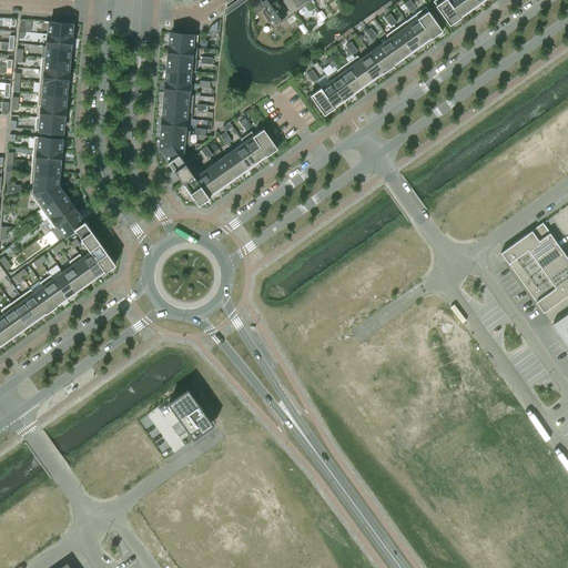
[(294,12),(285,0),(260,0),(261,2),(266,10),(263,12),(269,22),(273,19),(277,24),(294,12)]
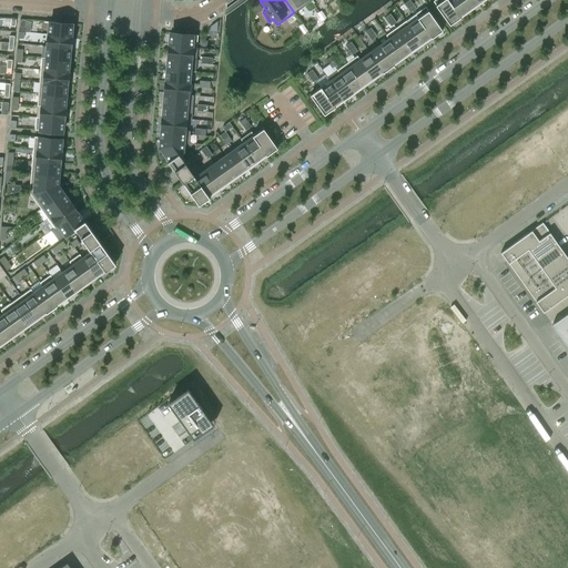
[(311,0),(310,0),(285,0),(294,12),(311,0)]
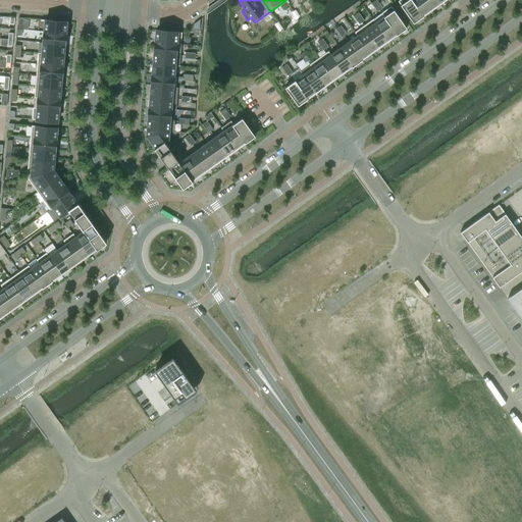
[(411,0),(399,0),(398,1),(414,22),(423,16),(422,15),(411,0)]
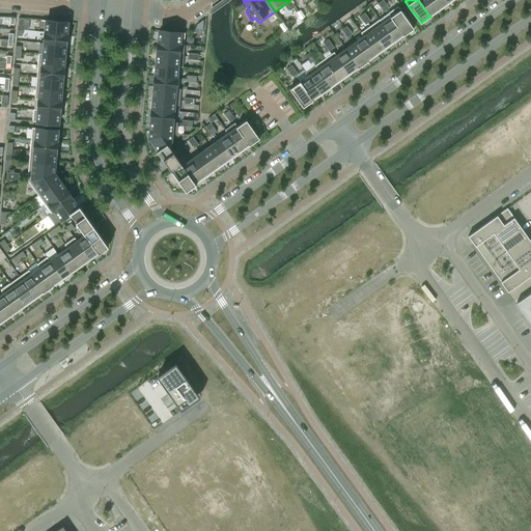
[(439,8),(432,0),(418,0),(429,16),(439,8)]
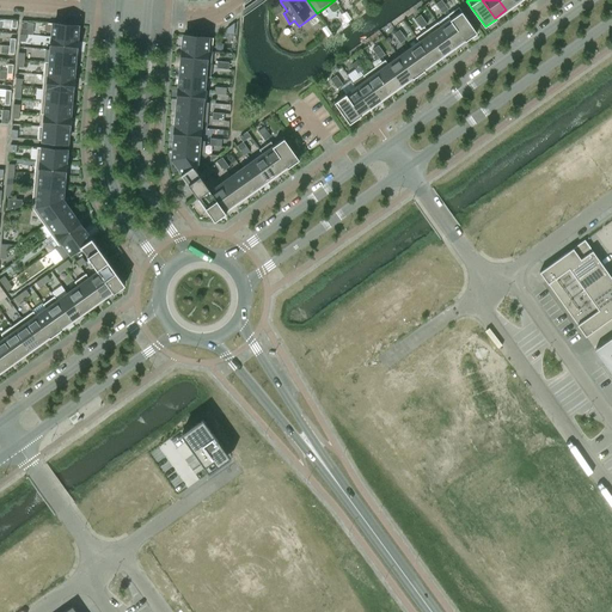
[(516,2),(514,0),(499,0),(506,10),(516,2)]
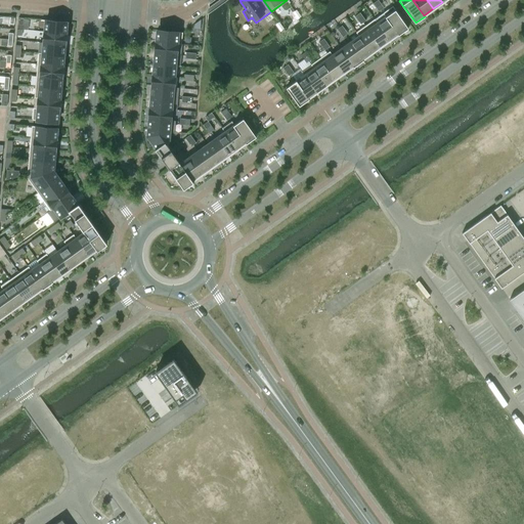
[(393,6),(383,13),(385,16),(398,34),(398,35),(408,28),(407,27),(393,6)]
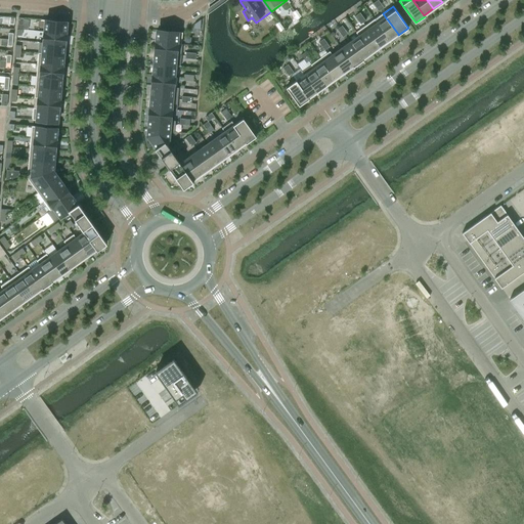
[(385,16),(377,23),(390,40),(398,34),(385,16)]
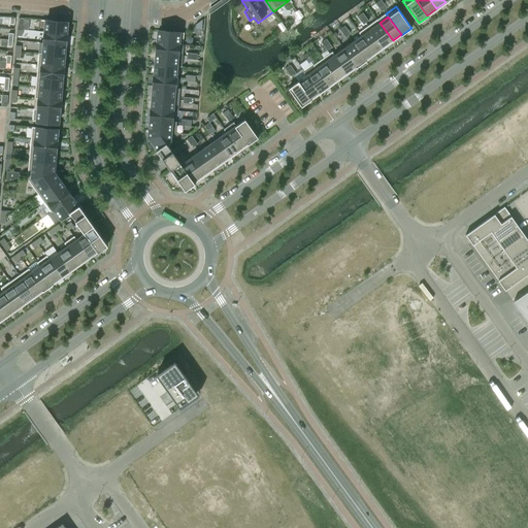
[(377,19),(368,26),(384,46),(393,40),(380,23),(377,19)]
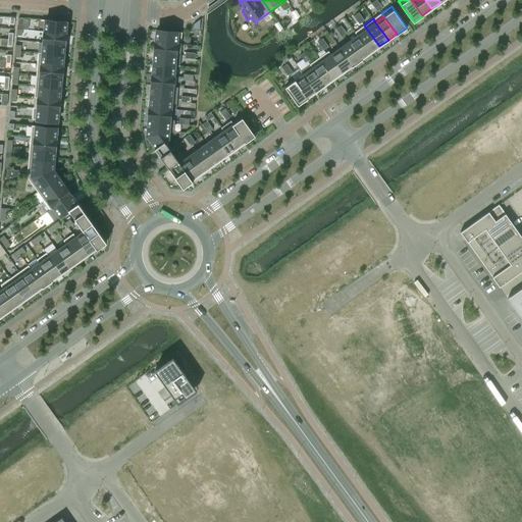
[(65,33),(66,21),(45,19),(44,32),(65,33)]
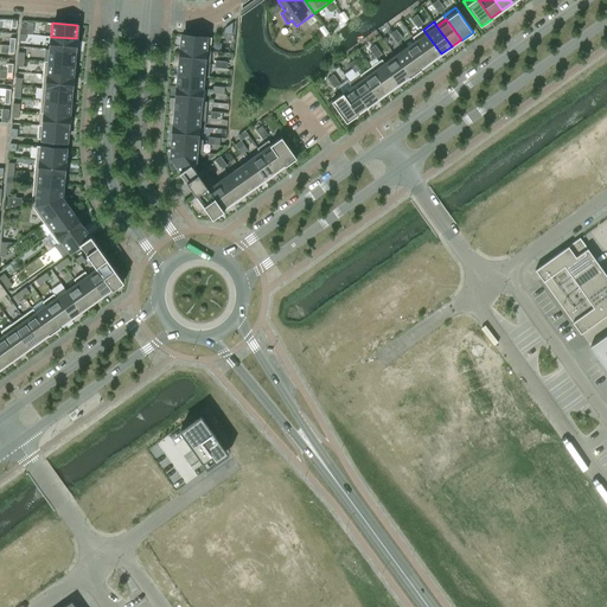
[(423,30),(413,37),(415,42),(429,62),(441,53),(423,30)]
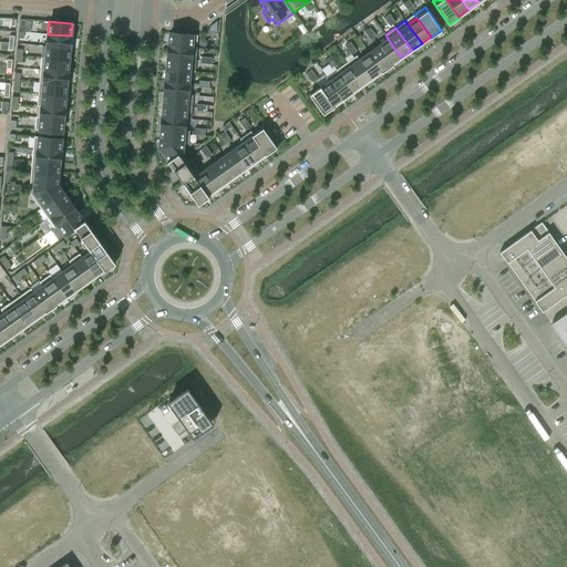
[(169,38),(168,45),(196,48),(197,34),(196,34),(169,32),(169,38)]
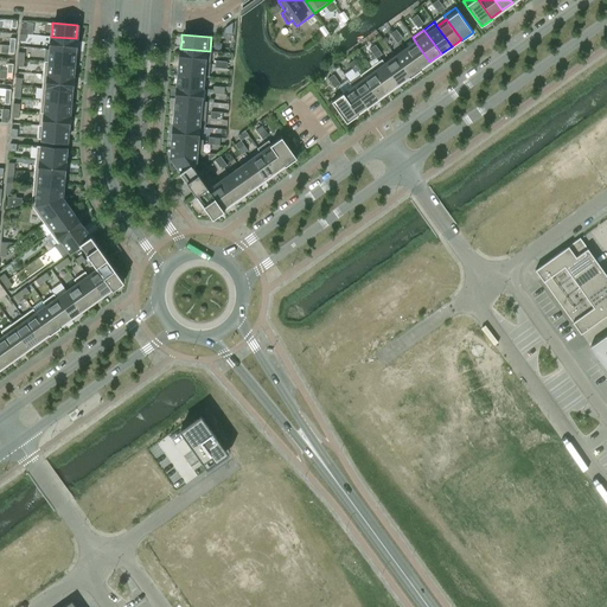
[(75,51),(76,38),(51,37),(50,49),(75,51)]
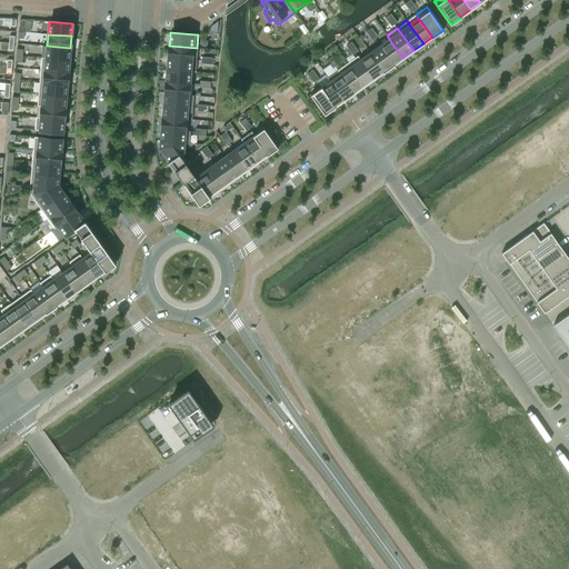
[(389,39),(380,45),(393,65),(402,58),(389,39)]
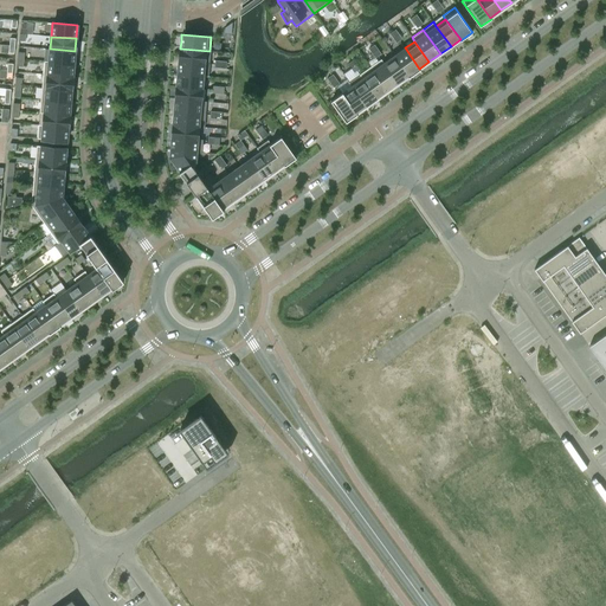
[(405,47),(394,56),(408,76),(408,77),(420,69),(419,69),(405,47)]
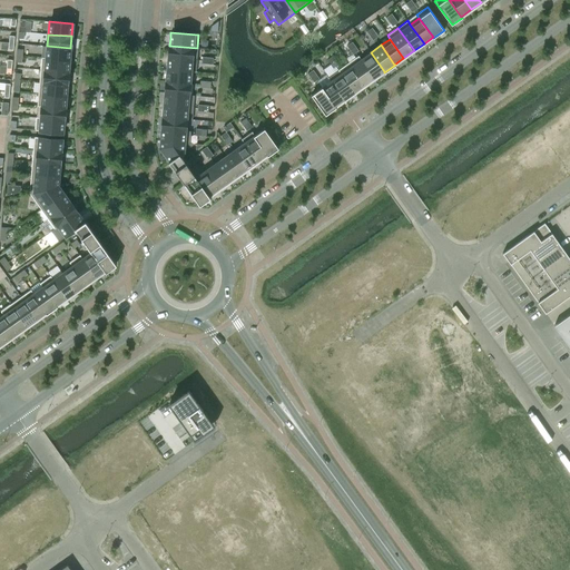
[(69,60),(70,48),(47,46),(46,58),(69,60)]
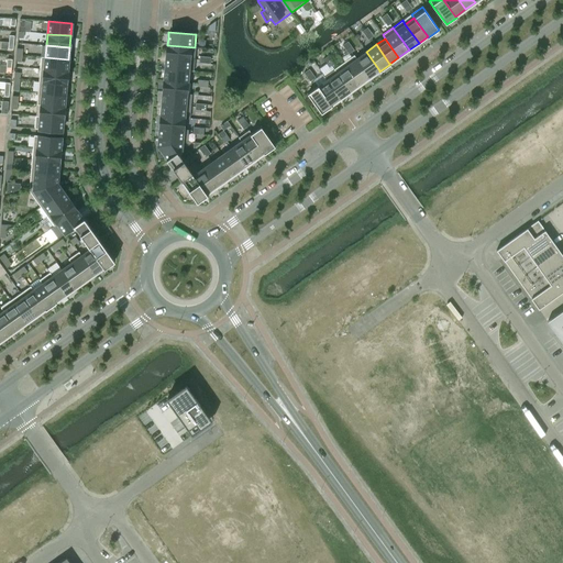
[(167,45),(166,56),(194,59),(195,47),(167,45)]
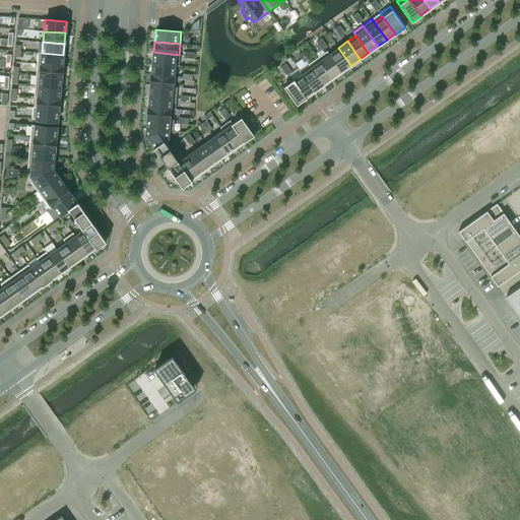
[(335,50),(329,54),(341,71),(350,65),(338,48),(335,50)]
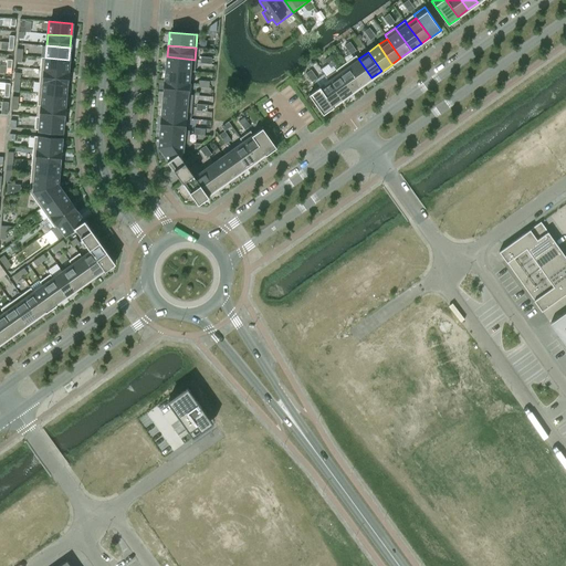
[(356,55),(346,62),(362,85),(371,77),(358,59),(356,55)]
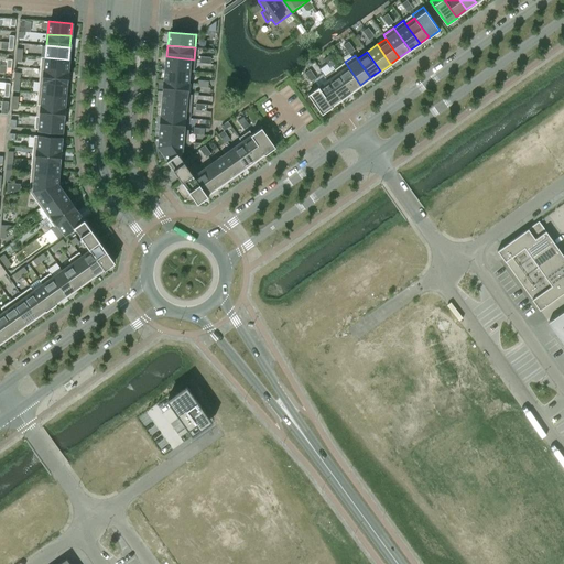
[(166,56),(165,68),(188,71),(193,71),(194,60),(166,56)]
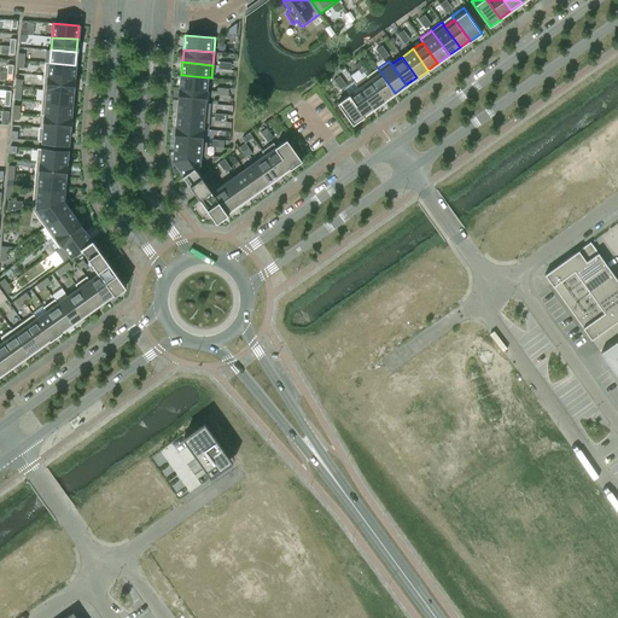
[(74,77),(75,65),(50,63),(45,63),(44,75),(74,77)]
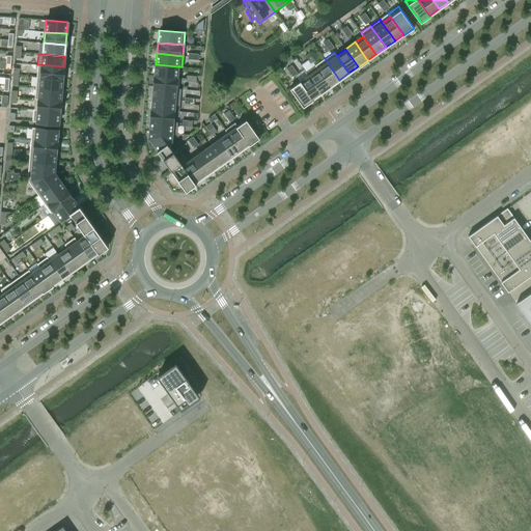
[(325,58),(314,65),(330,86),(331,86),(339,80),(325,58)]
